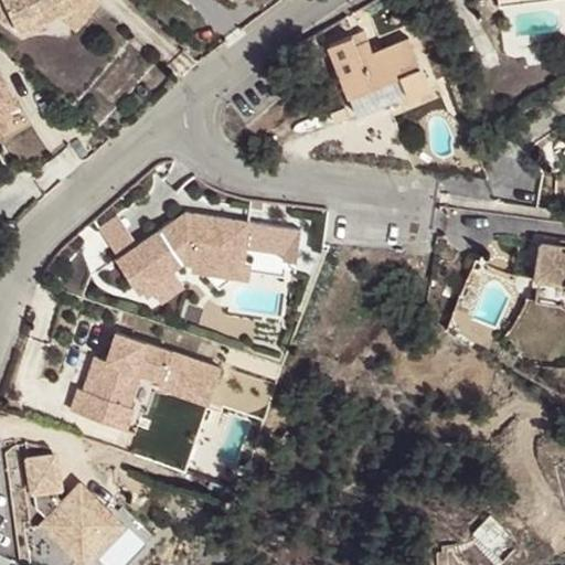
[(0,0),(0,13),(9,21),(14,18),(21,31),(60,12),(75,4),(73,0),(0,0)]
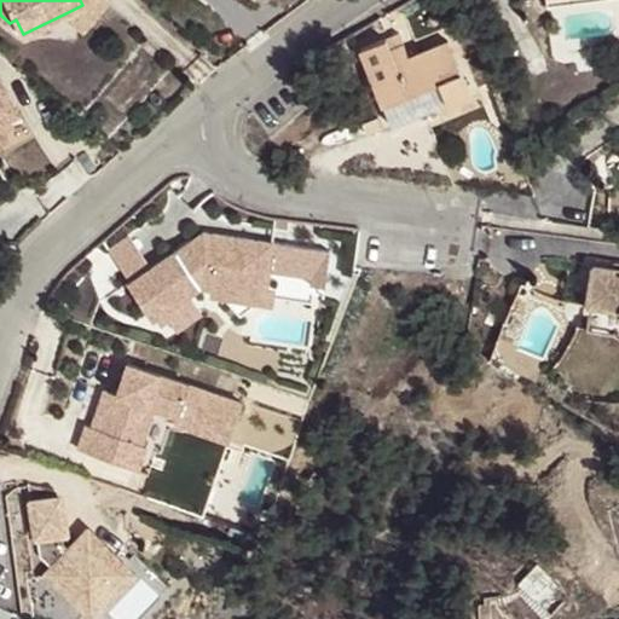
[(80,0),(82,5),(65,13),(86,29),(108,0),(80,0)]
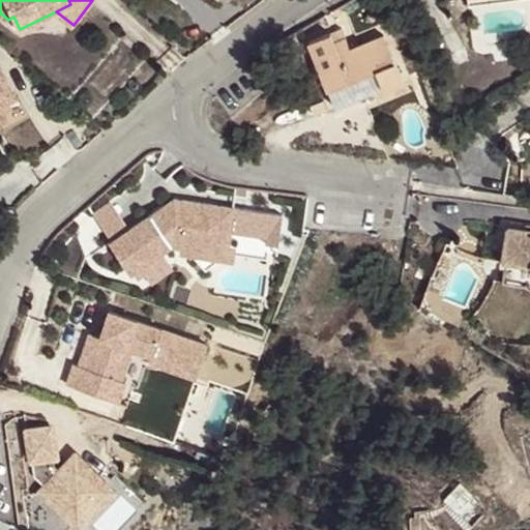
[(308,42),(335,108),(403,80),(383,34),(350,48),(342,29),(308,42)]
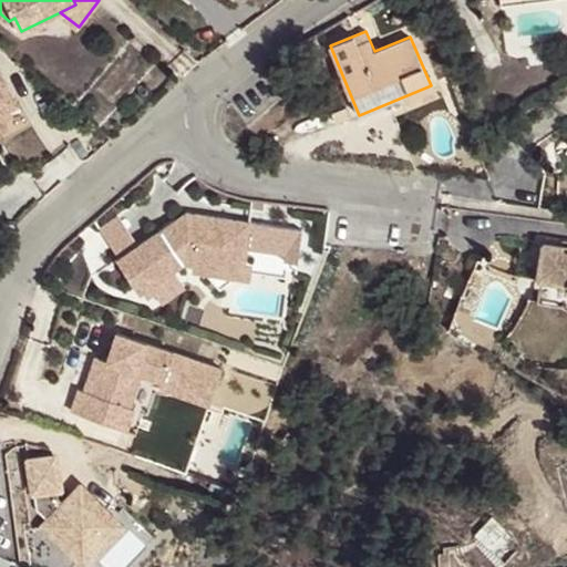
[(0,115),(19,105),(0,71),(0,115)]
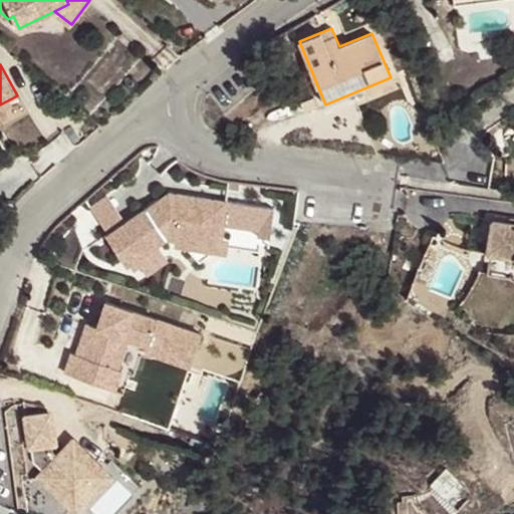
[(112,192),(93,204),(106,225),(125,213),(112,192)]
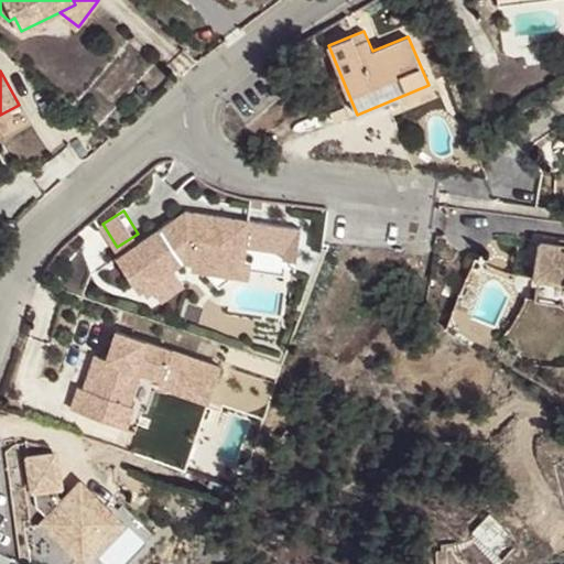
[(249,219),(185,210),(169,221),(173,227),(165,232),(162,227),(117,258),(139,291),(185,260),(192,261),(193,252),(243,259),(249,219)]
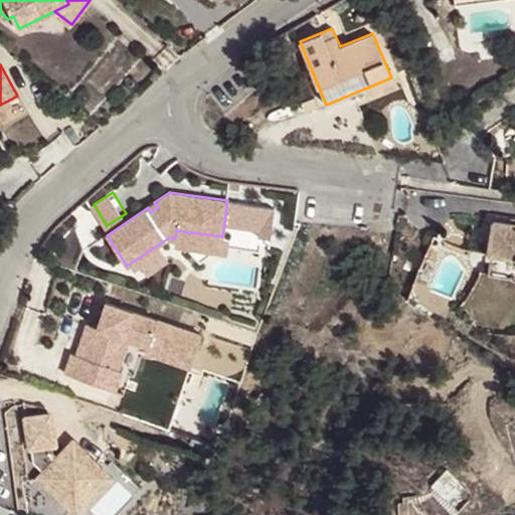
[(154,202),(148,207),(151,212),(158,207),(154,202)]
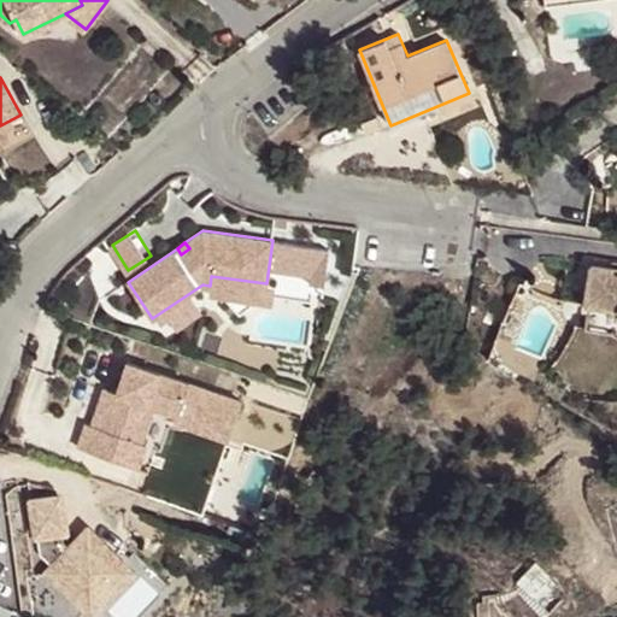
[(611,269),(593,266),(587,303),(616,307),(616,262),(612,262),(611,269)]
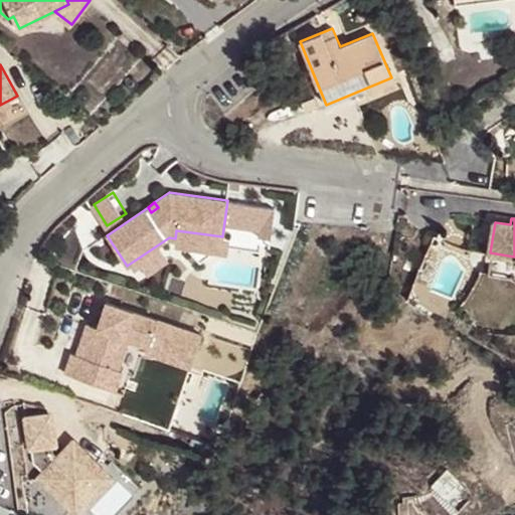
[(176,230),(175,238),(174,246),(227,253),(229,237),(222,236),(176,230)]
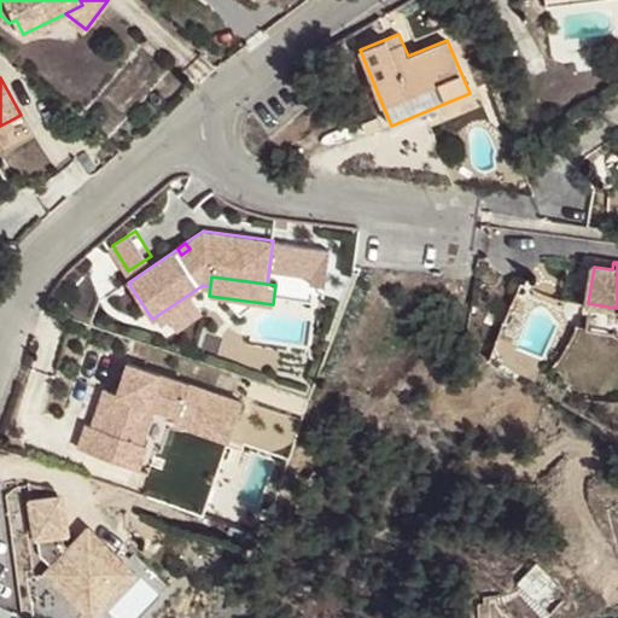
[(243,403),(128,362),(117,395),(114,394),(100,430),(89,426),(85,424),(77,447),(146,471),(155,449),(161,452),(172,420),(229,441),(243,403)]
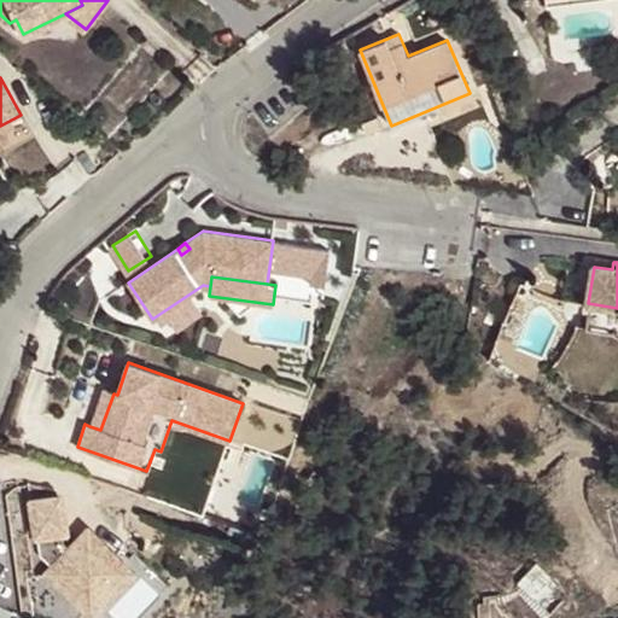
[(100,430),(114,394),(103,389),(89,426),(100,430)]
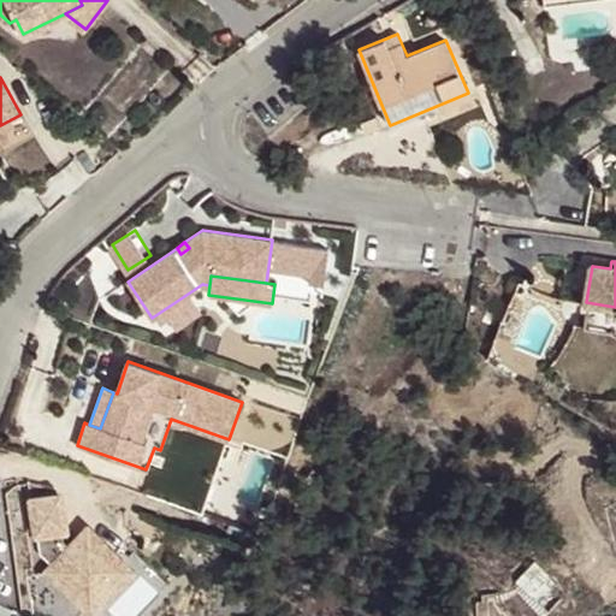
[(90,615),(136,568),(88,523),(67,544),(63,542),(61,533),(70,532),(63,490),(30,496),(40,552),(51,563),(43,570),(90,615)]
